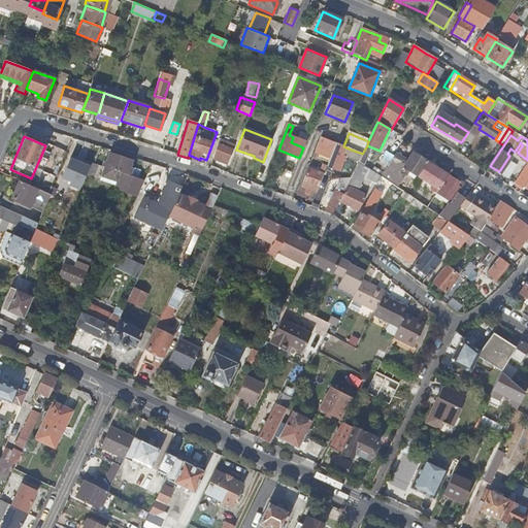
[(332,154),(336,143),(321,137),(318,147),(332,154)]
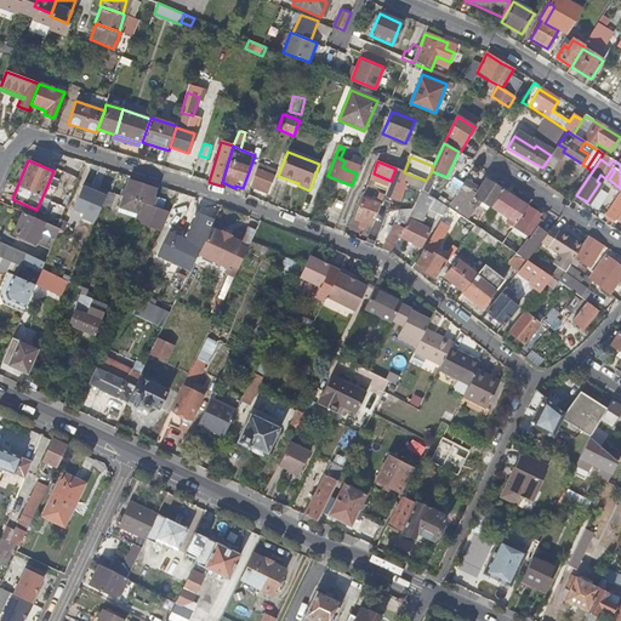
[(257,170),(274,176),(277,170),(260,164),(257,170)]
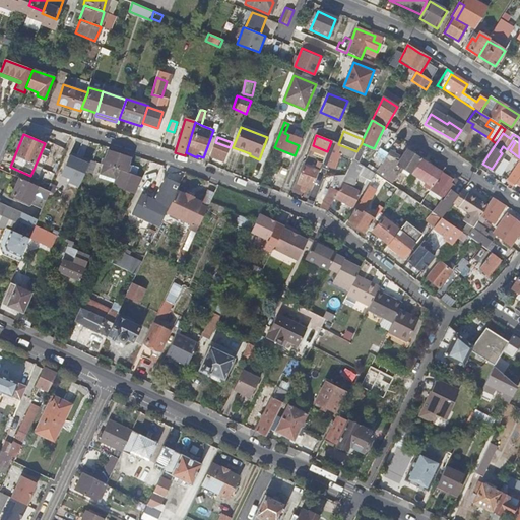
[(356,151),(338,144),(331,141),(327,151),(322,164),(332,168),(338,152),(353,158),(356,151)]
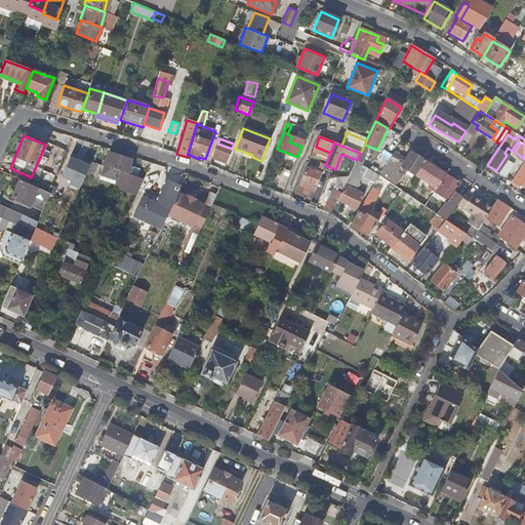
[(227,163),(232,149),(217,144),(212,157),(227,163)]
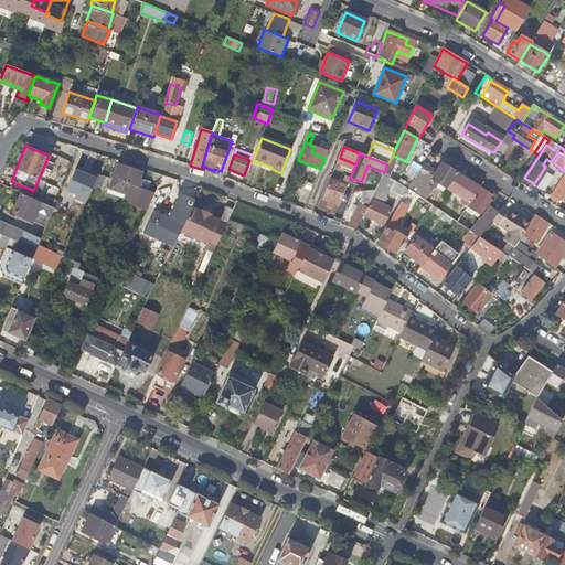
[(136,187),(138,179),(140,171),(116,163),(113,173),(112,179),(119,181),(129,184),(136,187)]
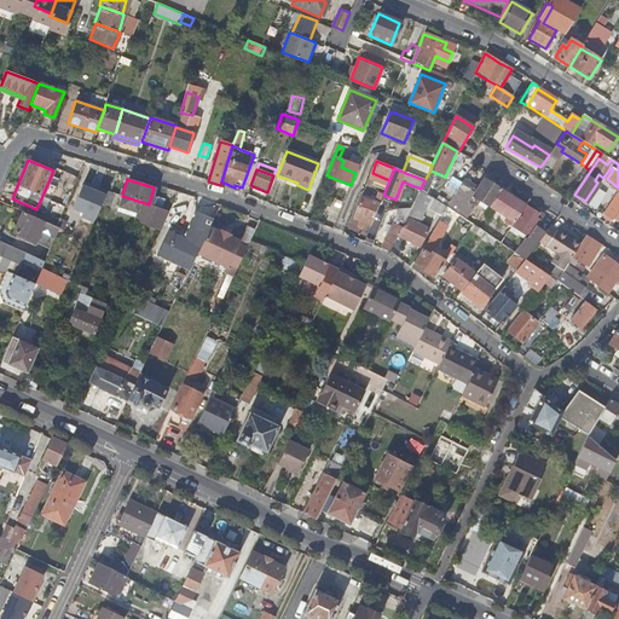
[(446,207),(447,207),(460,215),(478,190),(464,180),(446,207)]
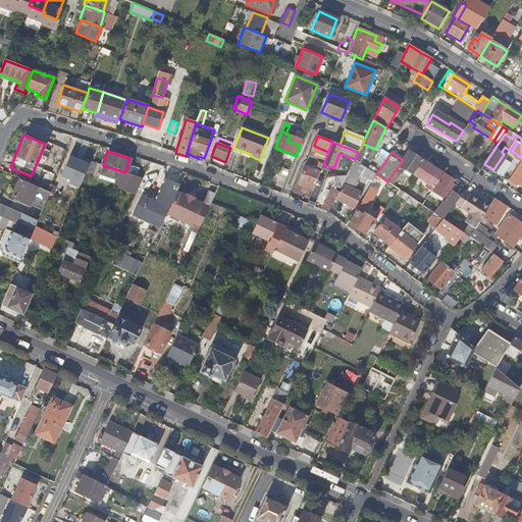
[(438,171),(412,154),(403,168),(429,185),(438,171)]
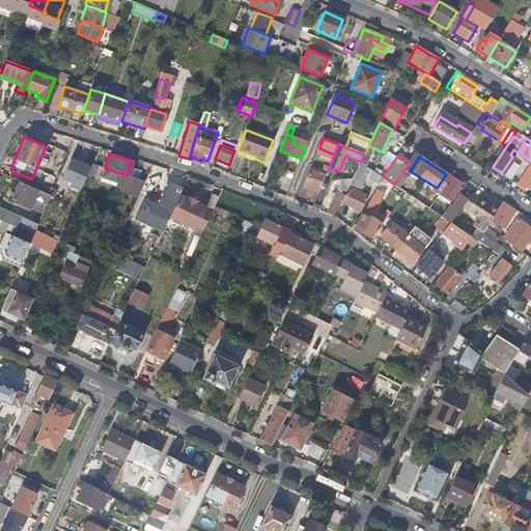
[(90,165),(72,158),(62,176),(81,185),(88,169),(90,165)]
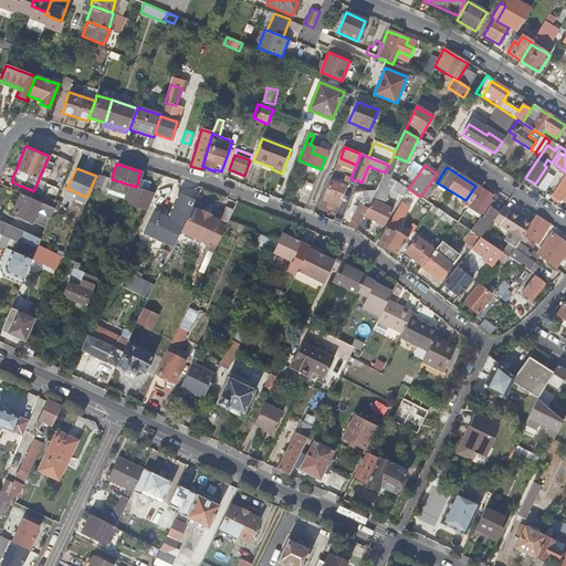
[(107,178),(101,175),(97,175),(96,176),(94,180),(117,187),(119,181),(112,179),(107,178)]
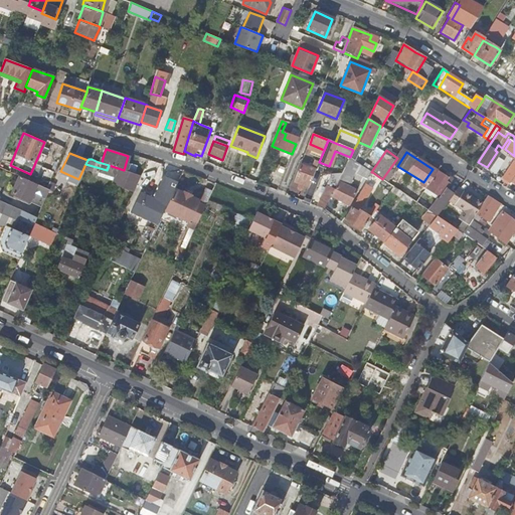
[(304,185),(309,187),(316,170),(301,164),(294,181),(299,183),(297,187),(302,189),(304,185)]
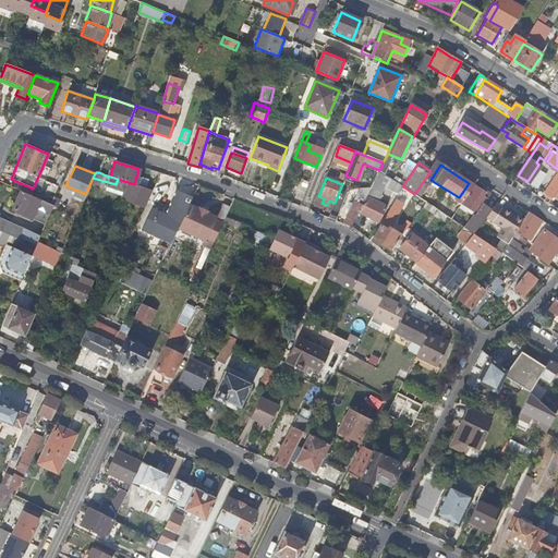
[(545,194),(552,198),(553,196),(557,189),(557,183),(554,181),(545,194)]
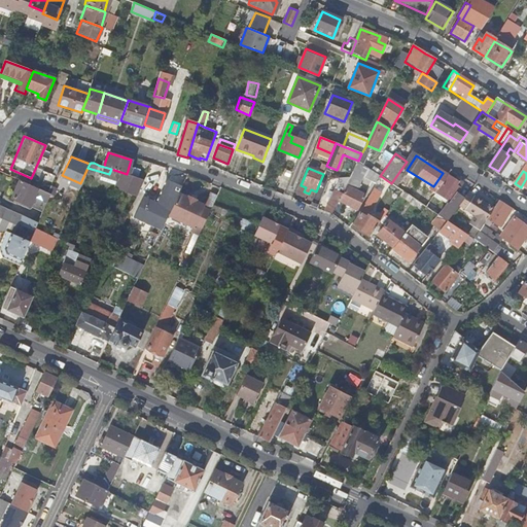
[(113,186),(136,195),(143,179),(130,175),(127,174),(120,172),(113,186)]
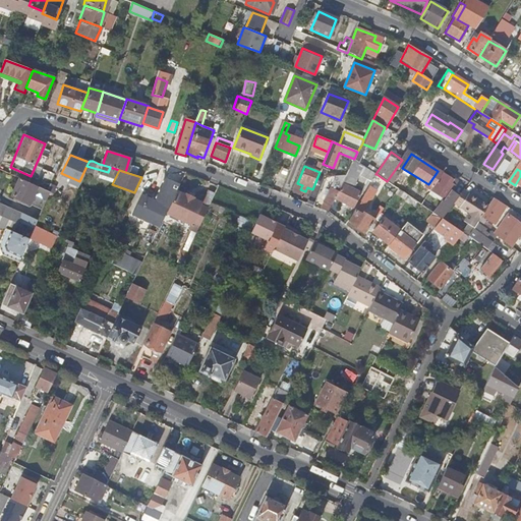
[(444,201),(433,214),(435,215),(442,219),(455,201),(456,200),(449,195),(457,183),(443,174),(432,190),(446,199),(445,201),(444,201)]
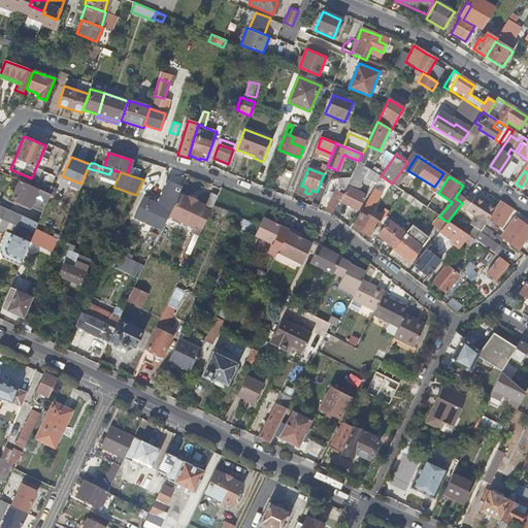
[(37,189),(20,180),(11,198),(29,206),(30,205),(32,204),(33,201),(33,199),(33,197),(37,189)]
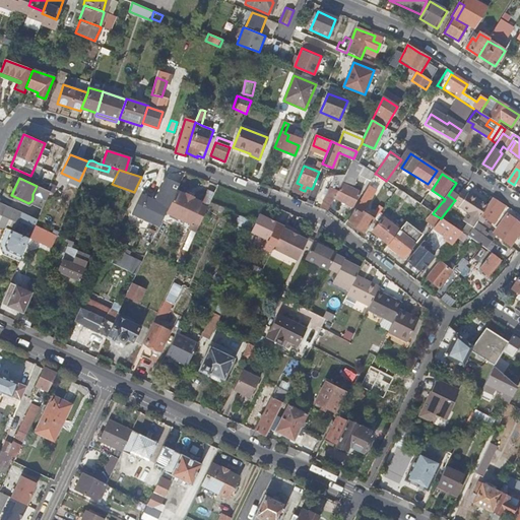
[(333,182),(321,209),(328,212),(343,181),(339,179),(337,184),(333,182)]
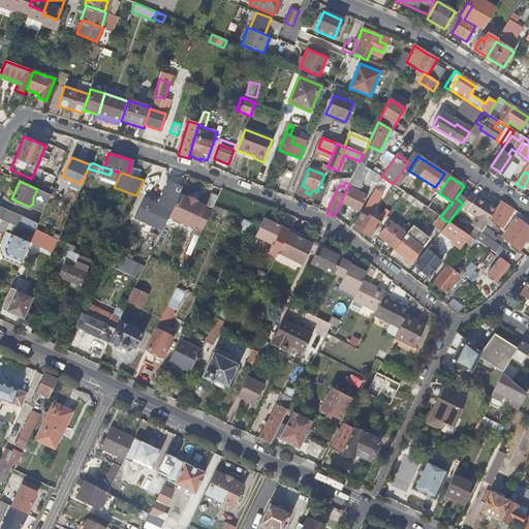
[(520,193),(527,198),(528,194),(528,187),(528,189),(524,186),(523,188),(520,193)]
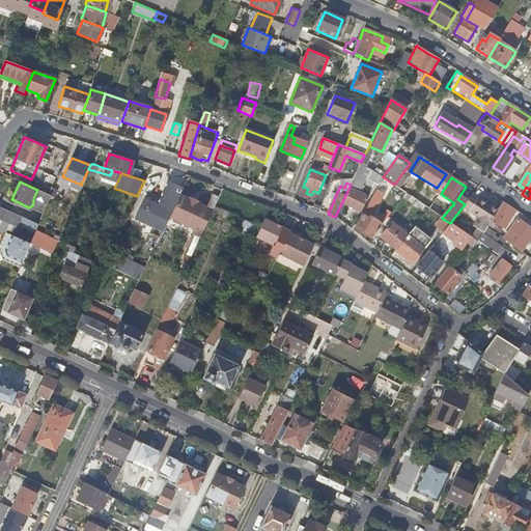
[(350,188),(342,203),(360,212),(367,197),(350,188)]
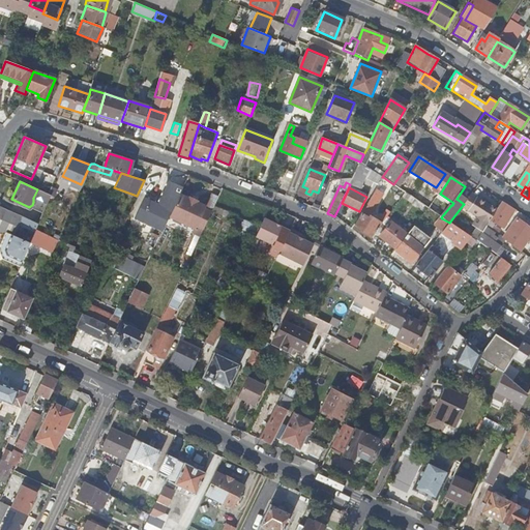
[(354,225),(371,238),(375,233),(381,225),(370,215),(383,194),(376,189),(354,225)]
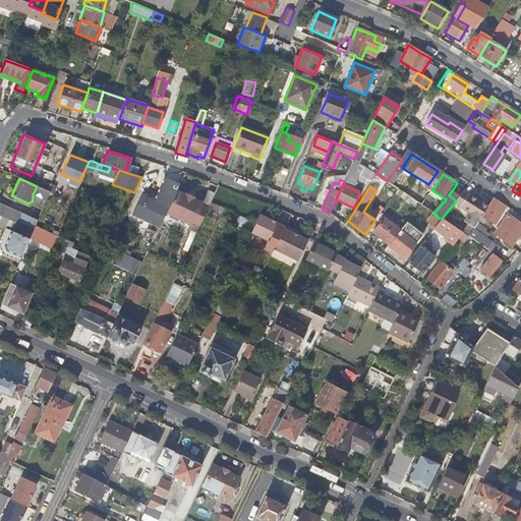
[(166,213),(198,228),(208,208),(201,205),(203,204),(193,199),(194,198),(186,194),(185,195),(177,191),(169,209),(166,213)]
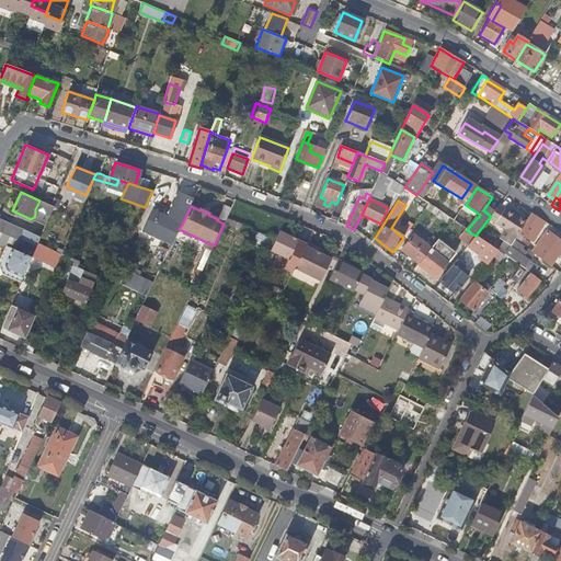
[(500,206),(491,216),(490,217),(497,221),(505,209),(500,206)]
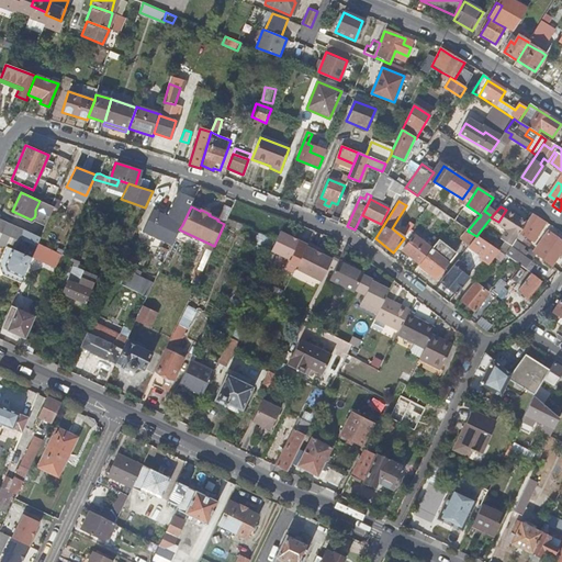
[(166,239),(173,243),(179,229),(182,225),(173,222),(175,220),(153,209),(143,232),(165,242),(166,239)]
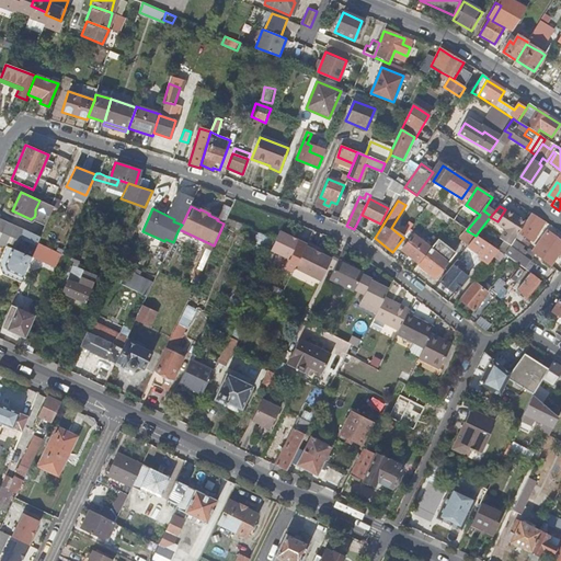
[(525,222),(505,209),(497,221),(495,224),(505,229),(500,239),(511,245),(518,233),(525,222)]
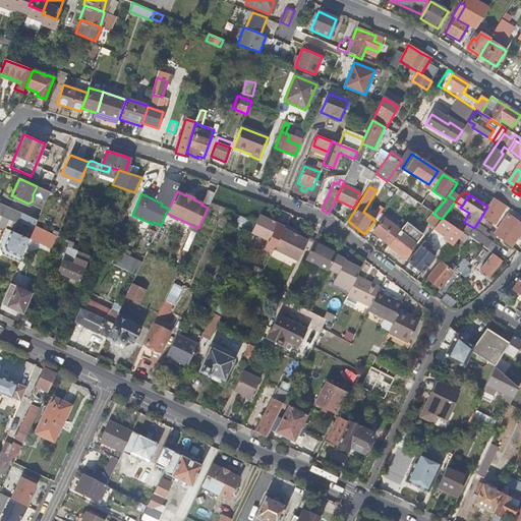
[(507,207),(494,198),(487,207),(481,217),(495,225),(507,207)]
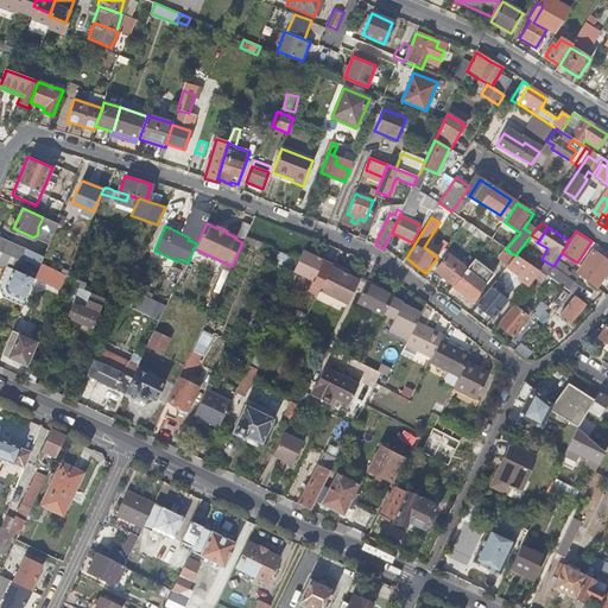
[(494,233),(491,239),(499,244),(502,239),(494,233)]
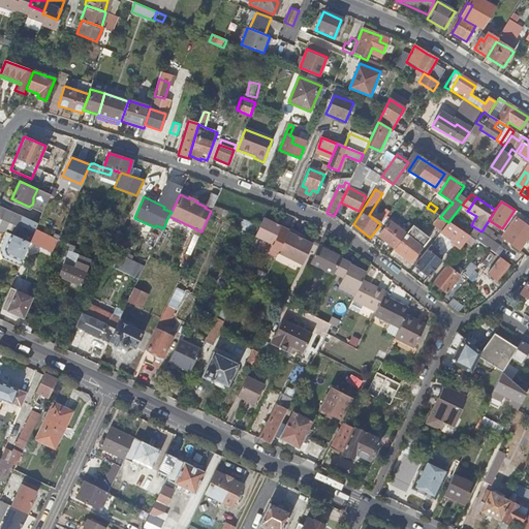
[(0,206),(0,230),(5,232),(0,244),(0,252),(2,258),(20,266),(30,243),(25,240),(13,235),(22,216),(0,206)]
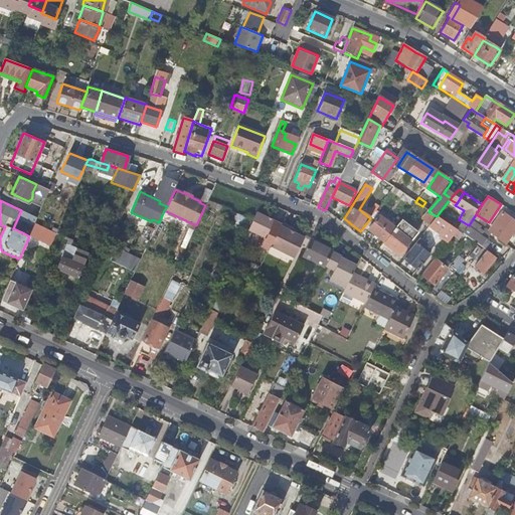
[(27,213),(37,217),(40,210),(29,205),(25,212),(27,213)]
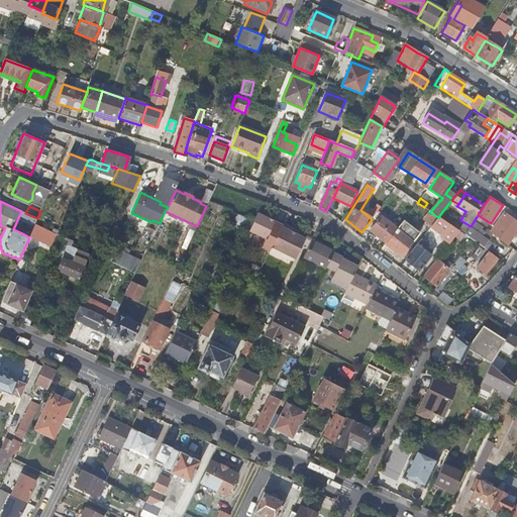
[(366,227),(386,243),(397,228),(382,216),(381,217),(379,215),(380,213),(378,211),(372,219),(366,227)]
